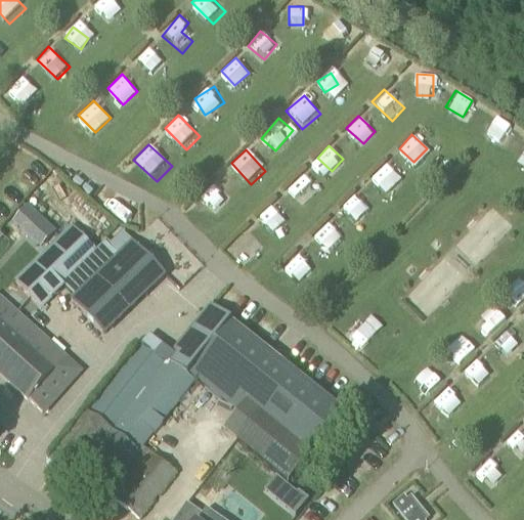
[(372,174),(384,189),(399,178),(387,163),(372,174)]
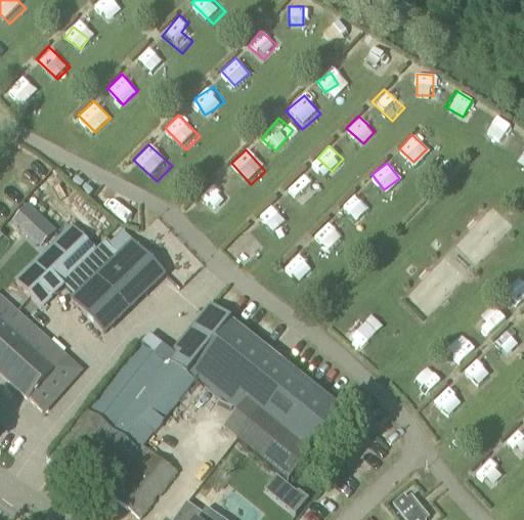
[(297,177),(288,186),(304,202),(313,192),(297,177)]
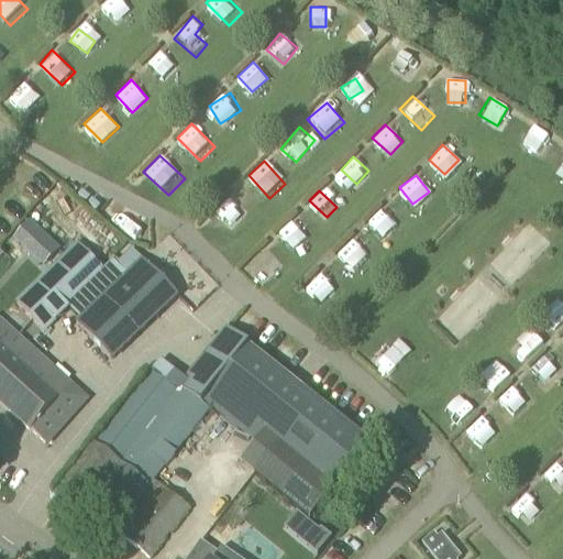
[(214,210),(234,232),(253,215),(233,193),(214,210)]
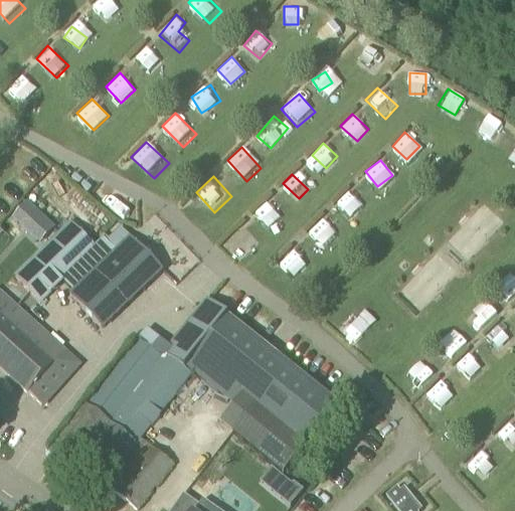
[(349,189),(336,202),(349,216),(363,203),(349,189)]
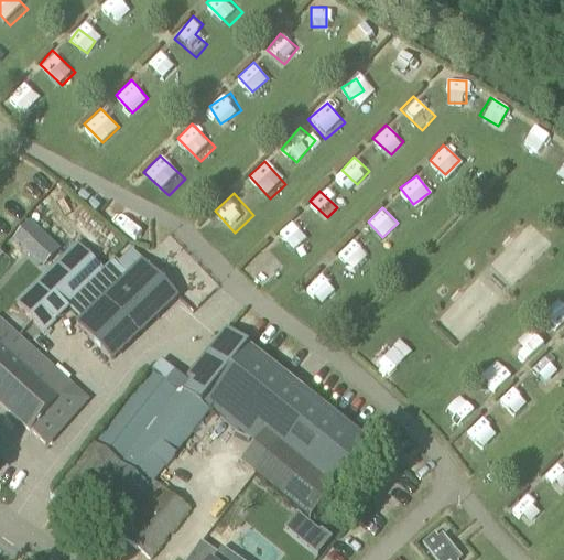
[(41,228),(31,219),(13,238),(23,247),(41,228)]
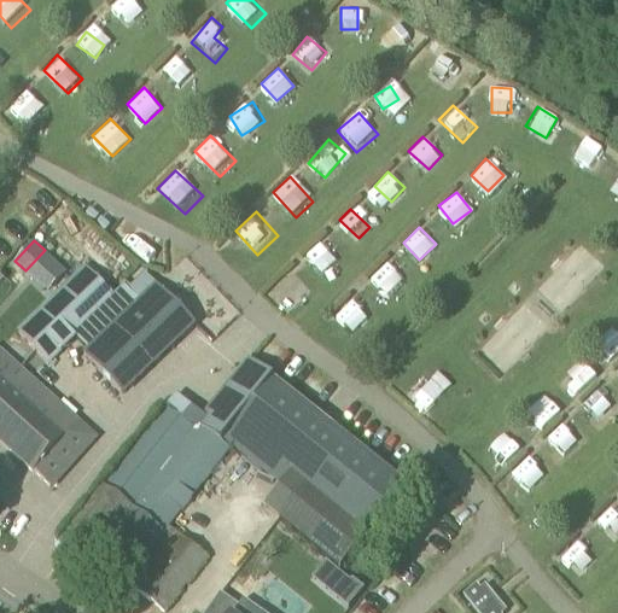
[(325,272),(336,254),(314,241),(303,260),(325,272)]
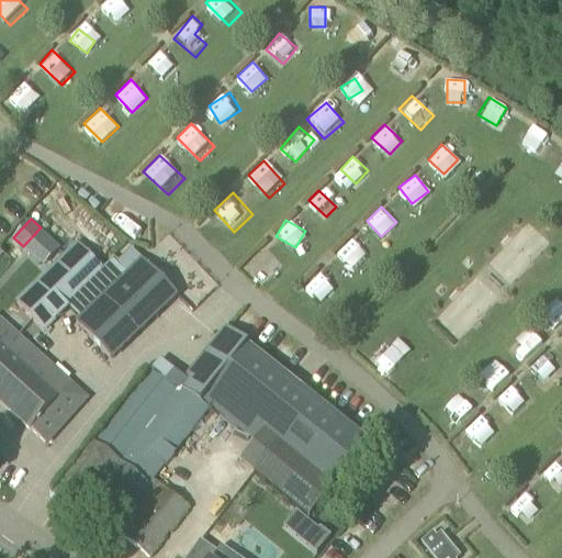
[(348,268),(362,255),(348,240),(334,254),(348,268)]
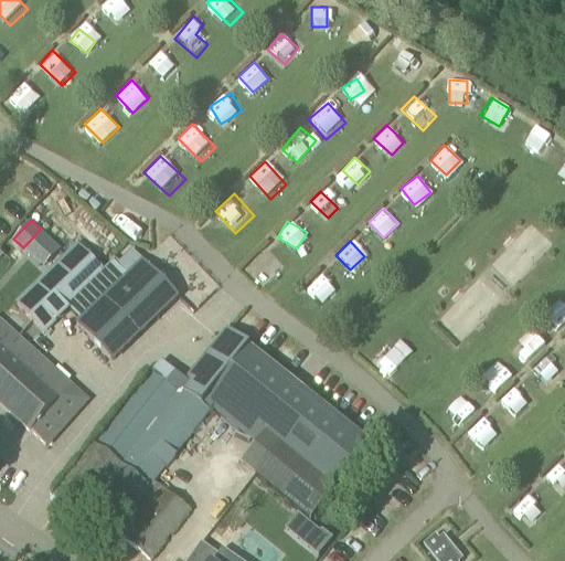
[(68,306),(105,271),(80,243),(17,303),(43,330),(54,319),(44,309),(57,296),(68,306)]
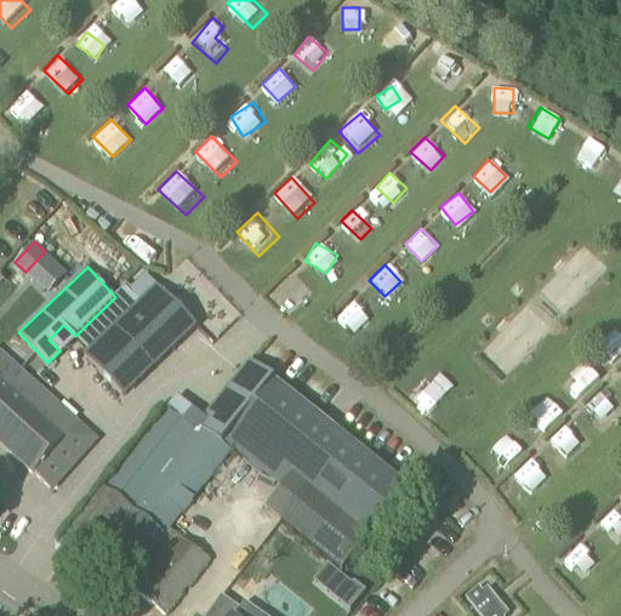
[(127,289),(140,300),(85,353),(124,392),(194,323),(155,284),(144,272),(127,289)]
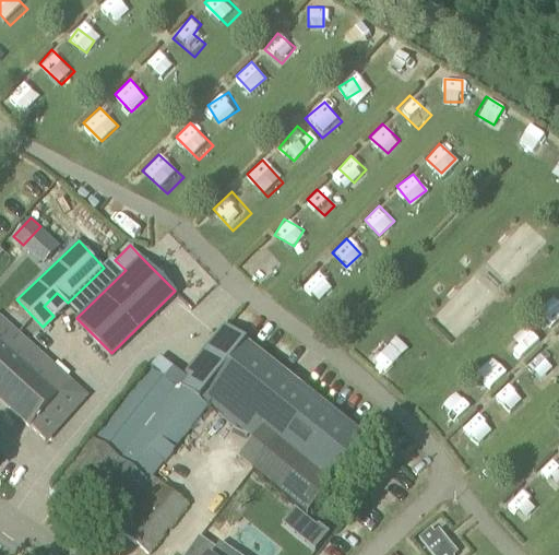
[(259,276),(272,264),(257,248),(244,260),(259,276)]
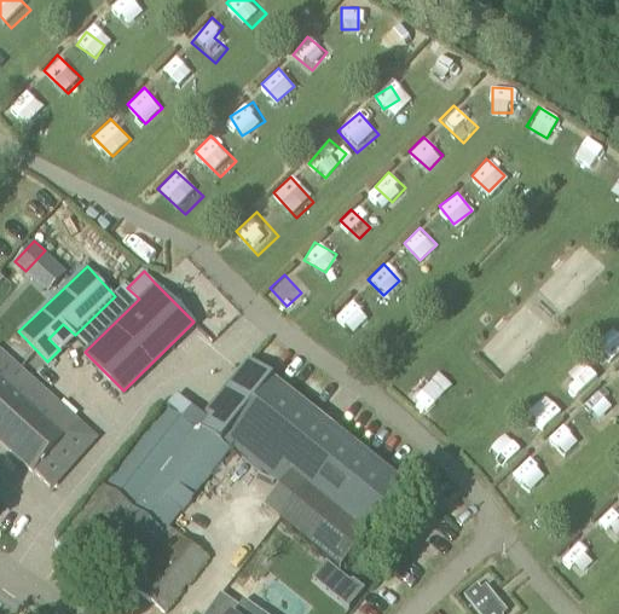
[(595,345),(608,360),(618,351),(618,337),(612,330),(595,345)]
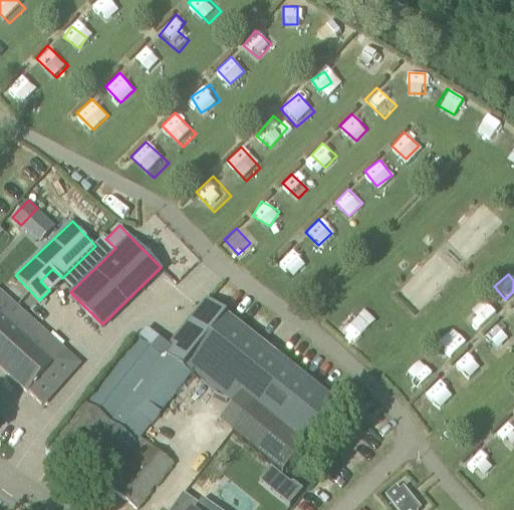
[(0,365),(27,391),(64,349),(0,291),(0,365)]
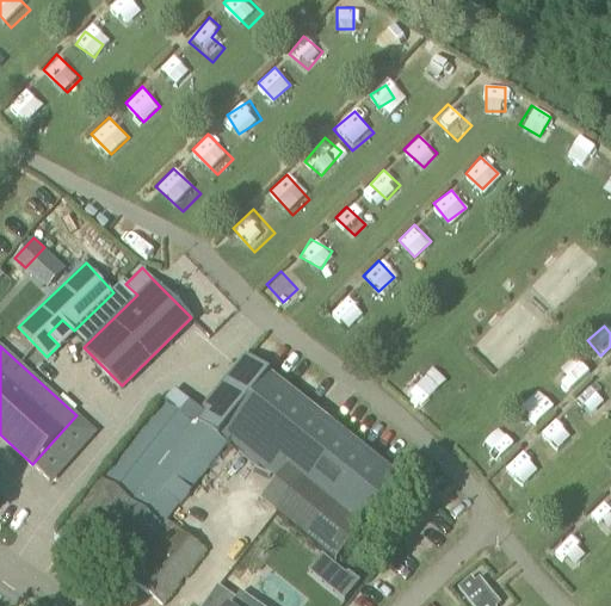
[(218,436),(270,372),(244,352),(199,407),(193,414),(196,416),(218,436)]
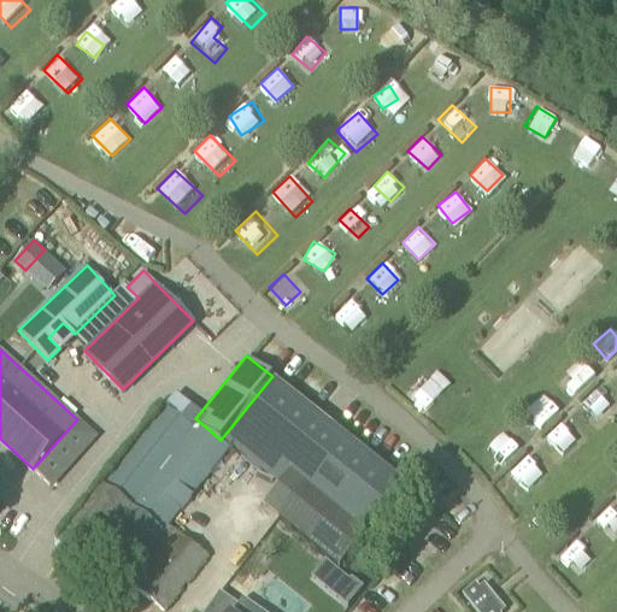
[(575,388),(588,376),(577,364),(564,376),(575,388)]
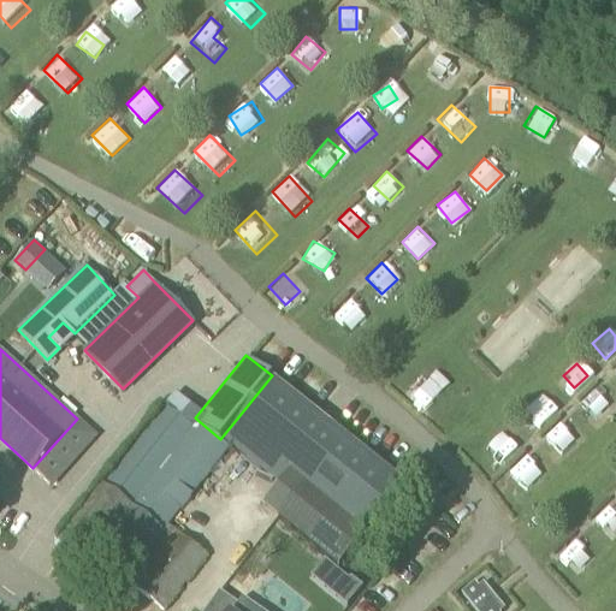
[(220,439),(229,445),(231,443),(280,484),(291,470),(304,481),(278,515),(339,565),(406,485),(272,375),(220,439)]
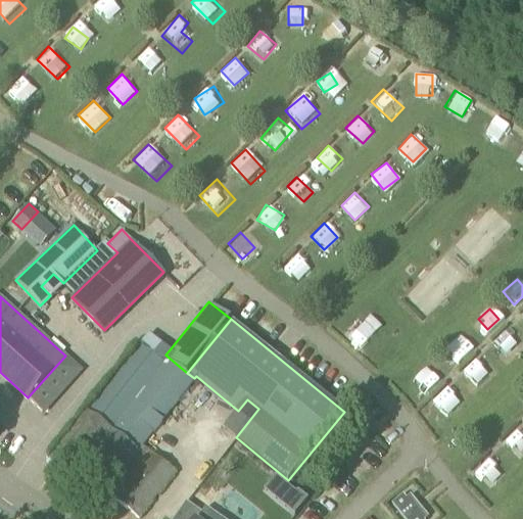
[(492,339),(508,352),(519,340),(504,326),(492,339)]
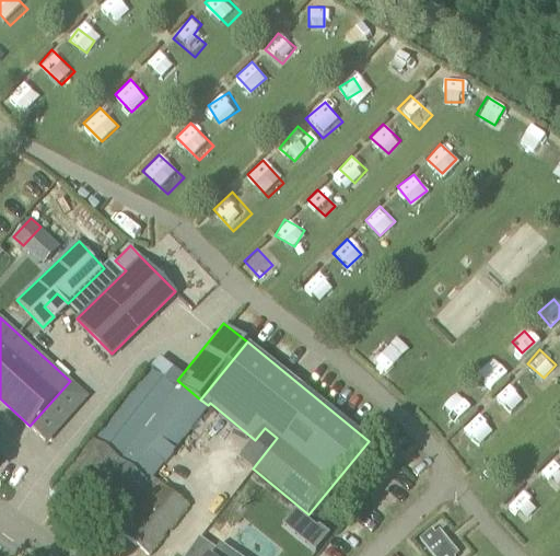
[(183,373),(161,356),(152,368),(176,386),(179,382),(177,380),(183,373)]
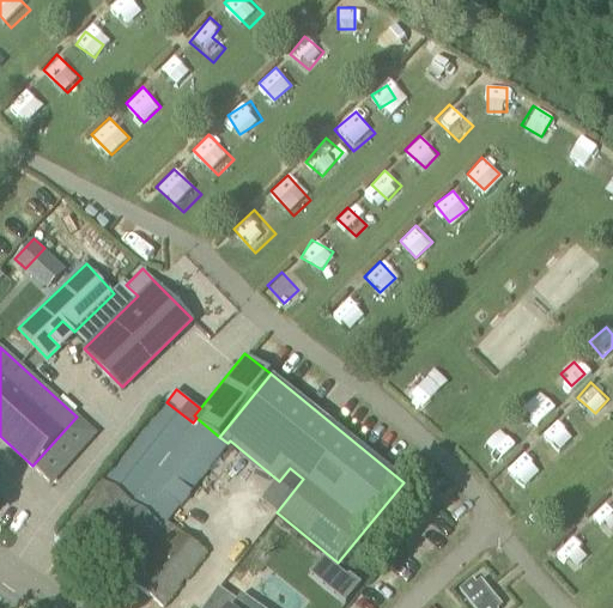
[(525,402),(532,418),(552,408),(545,393),(525,402)]
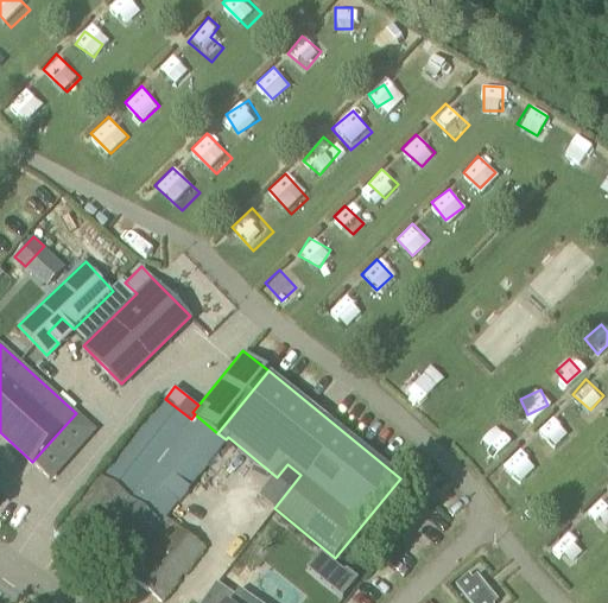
[(166,516),(226,439),(217,433),(195,414),(191,419),(165,399),(164,398),(58,533),(126,585),(132,577),(163,600),(203,547),(166,516)]
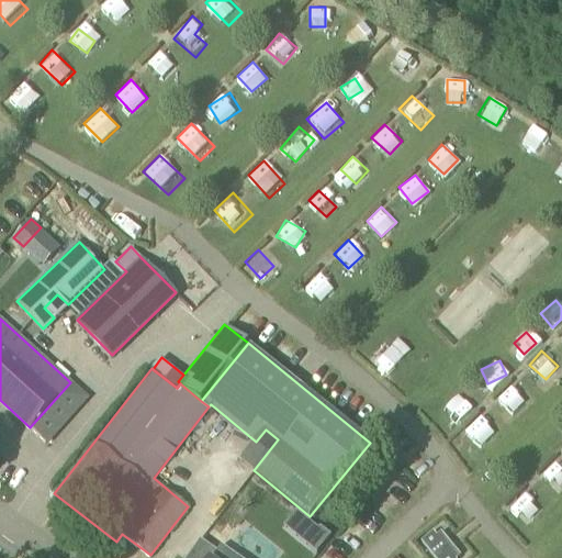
[(187,438),(208,455),(213,447),(193,431),(187,438)]
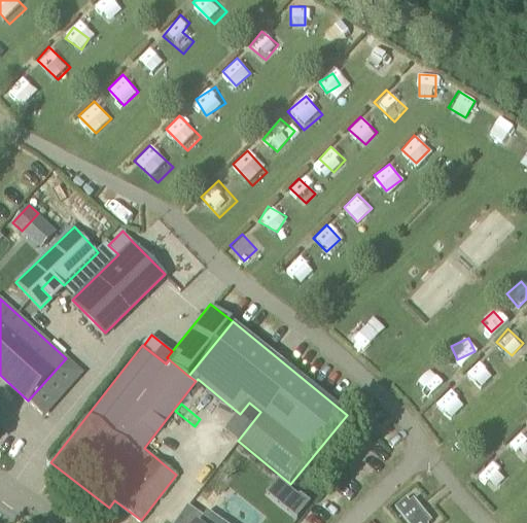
[(491,459),(478,473),(492,486),(504,472),(491,459)]
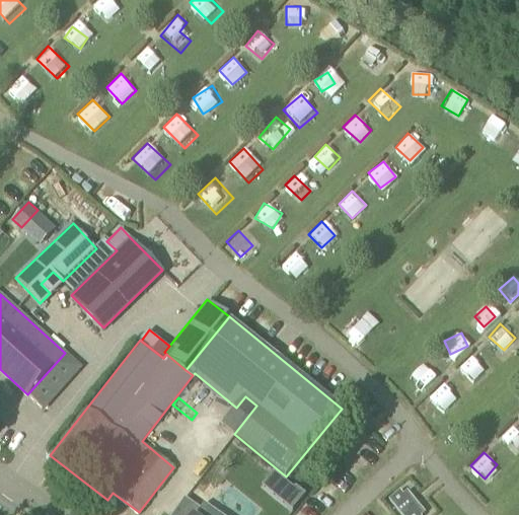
[(388,500),(400,514),(420,514),(399,490),(388,500)]
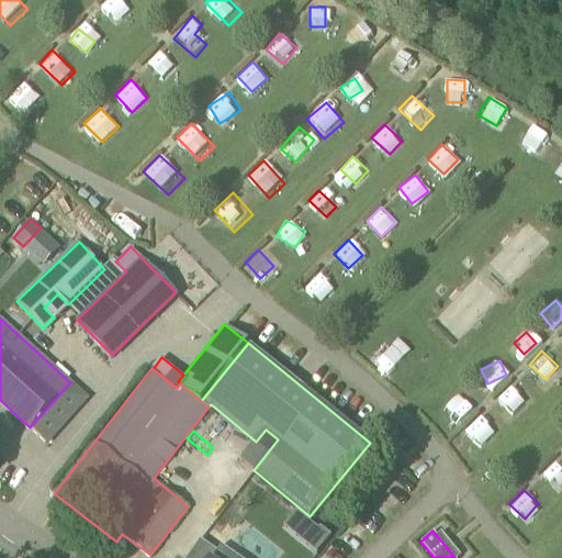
[(242,557),(222,544),(217,550),(201,539),(187,557),(242,557)]
